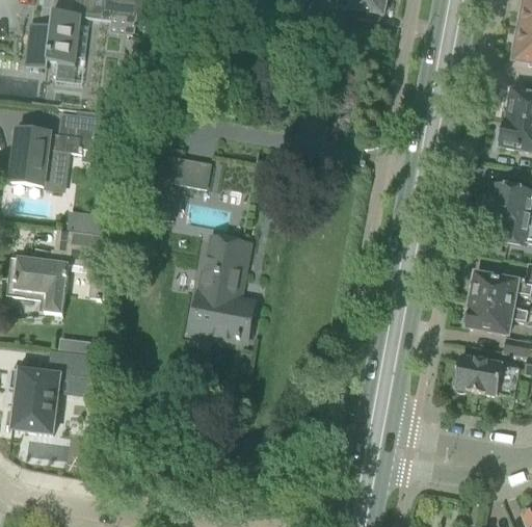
[(30,21),(25,63),(45,67),(47,67),(47,60),(75,63),(76,56),(84,57),(88,25),(80,24),(80,17),(110,20),(111,12),(135,16),(137,0),(71,0),(70,6),(75,7),(74,12),(73,12),(52,10),(50,24),(30,21)]
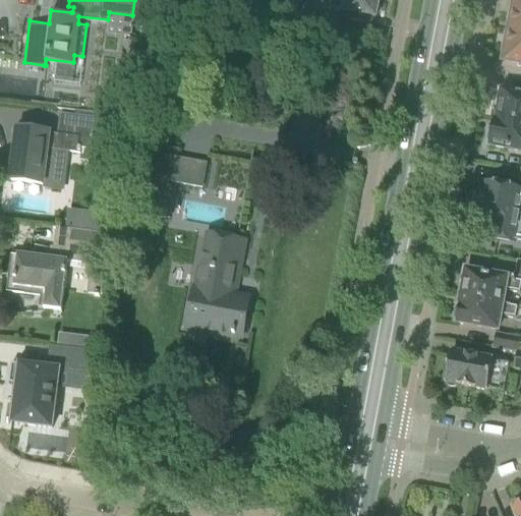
[(330,0),(330,4),(342,7),(343,7),(355,9),(374,13),(377,0),(330,0)]
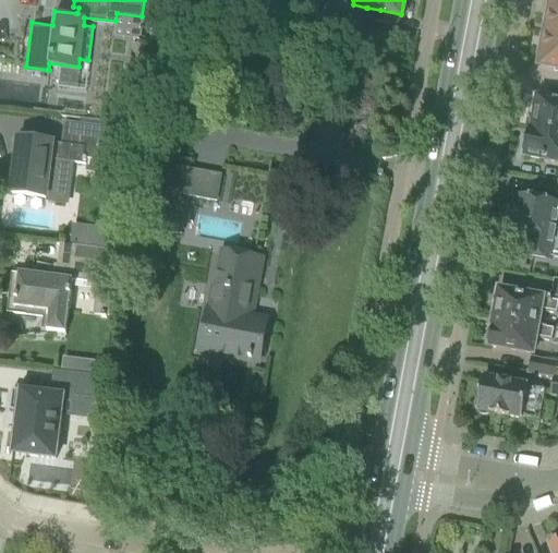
[(547,22),(546,28),(557,29),(557,0),(550,0),(549,11),(545,11),(543,21),(547,22)]
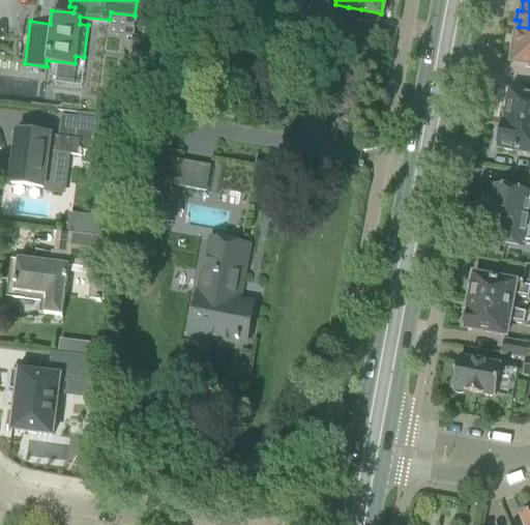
[(513,31),(511,41),(516,41),(512,58),(529,61),(529,28),(519,27),(518,32),(513,31)]
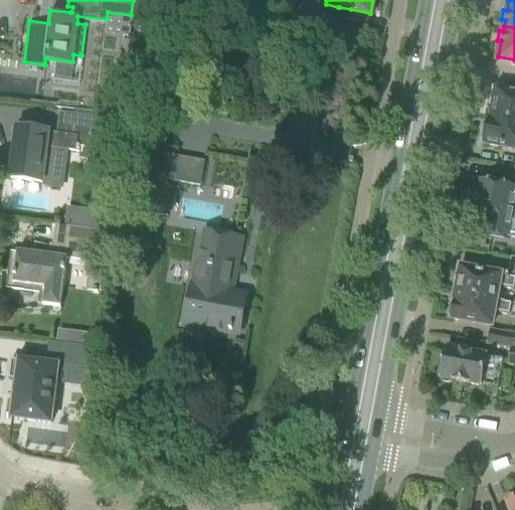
[(487,115),(514,119),(514,91),(495,88),(493,99),(490,100),(487,115)]
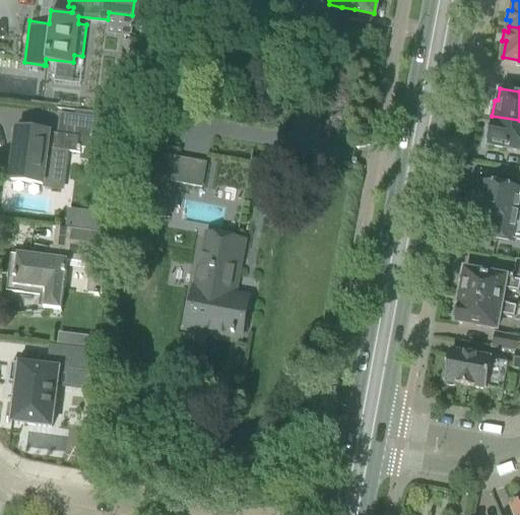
[(9,177),(29,179),(41,181),(46,145),(79,149),(79,143),(116,148),(120,117),(61,110),(58,130),(16,125),(16,127),(17,127),(11,175),(10,175),(9,177)]
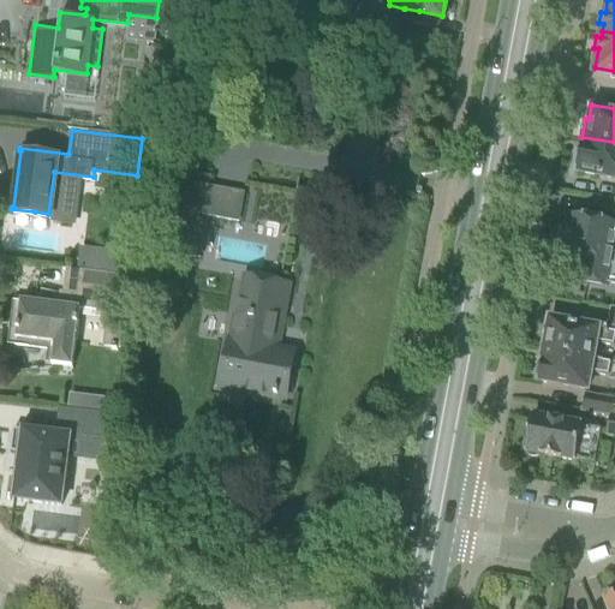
[(614,142),(581,137),(579,149),(577,150),(574,161),(577,163),(575,168),(599,172),(614,174),(614,142)]
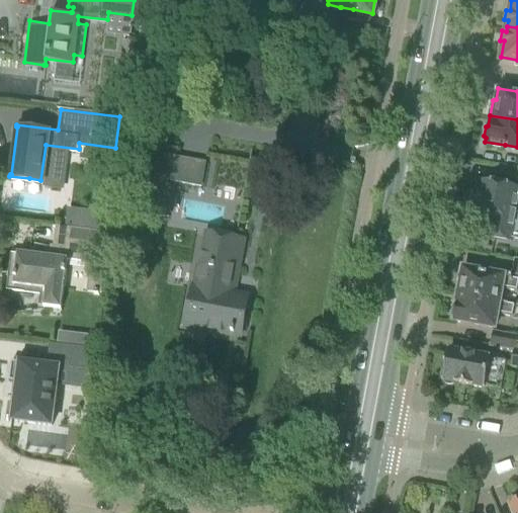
[(161,160),(155,191),(171,194),(174,178),(200,183),(203,168),(161,160)]
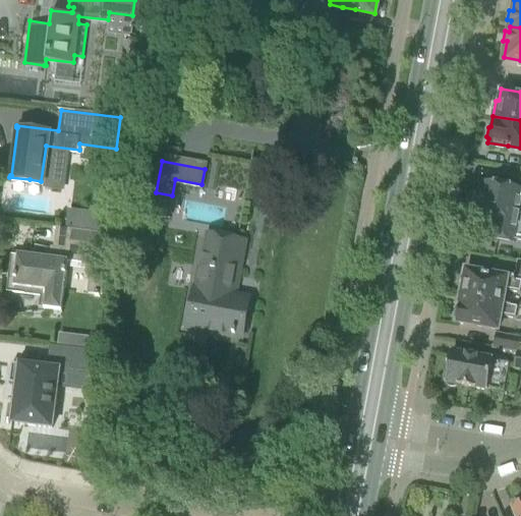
[(472,206),(471,214),(474,217),(473,221),(494,225),(491,235),(512,239),(516,239),(516,238),(520,238),(520,185),(520,188),(501,184),(480,180),(476,205),(472,206)]
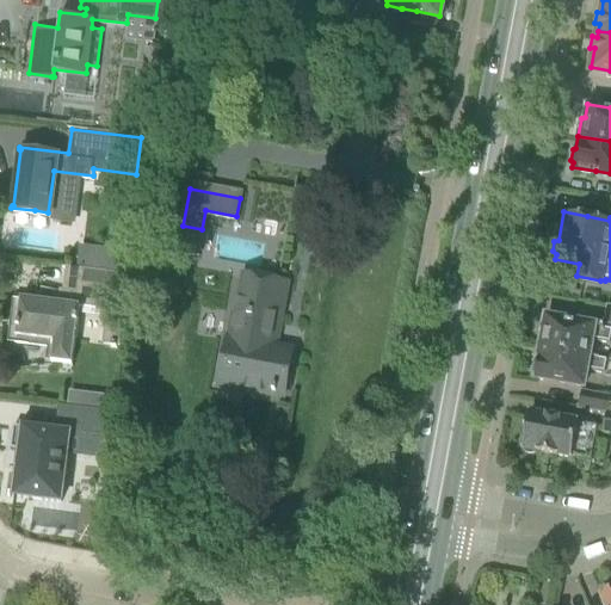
[(19,295),(14,332),(53,338),(50,356),(72,358),(79,300),(92,302),(102,303),(127,306),(131,271),(68,263),(65,285),(57,284),(57,286),(39,285),(38,297),(19,295)]
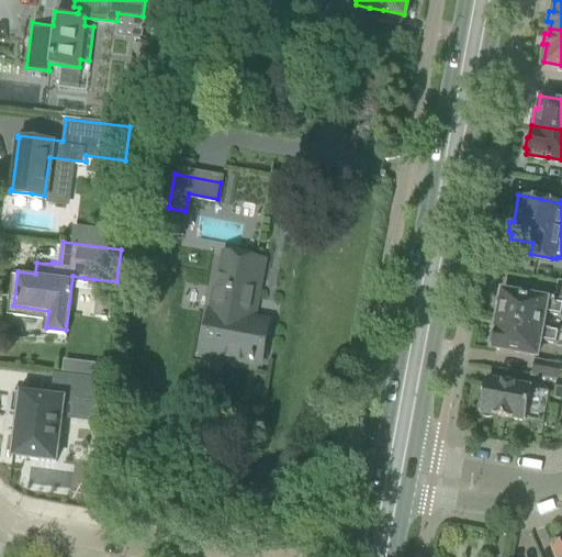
[(200,349),(237,356),(259,360),(267,321),(245,316),(257,256),(224,249),(213,310),(208,310),(200,349)]
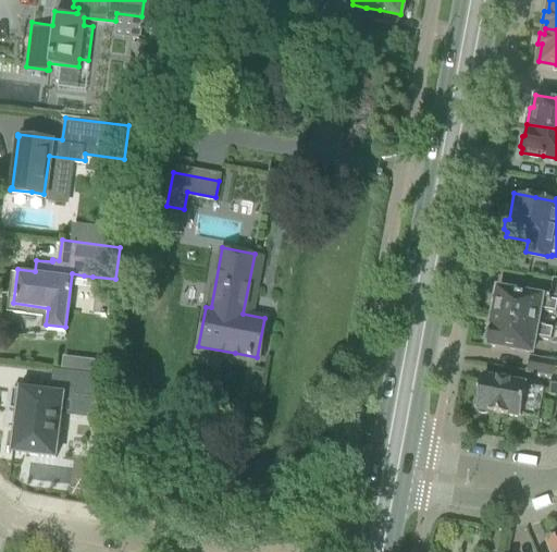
[(492,311),(492,315),(536,321),(539,307),(556,310),(556,303),(556,296),(549,296),(497,286),(495,298),(491,297),(489,310),(492,311)]
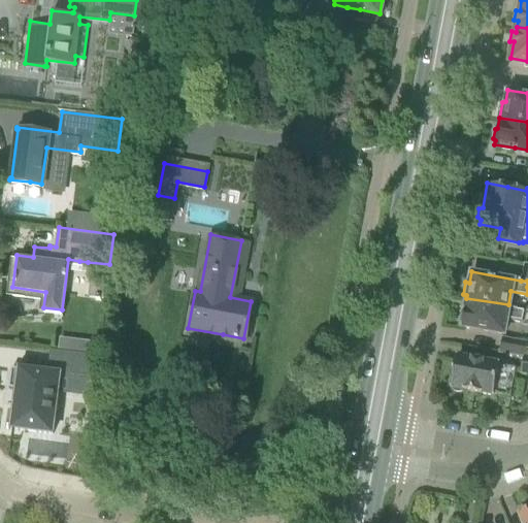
[(508,304),(466,298),(464,309),(460,308),(458,321),(462,321),(461,324),(503,331),(505,317),(522,320),(524,307),(508,304)]
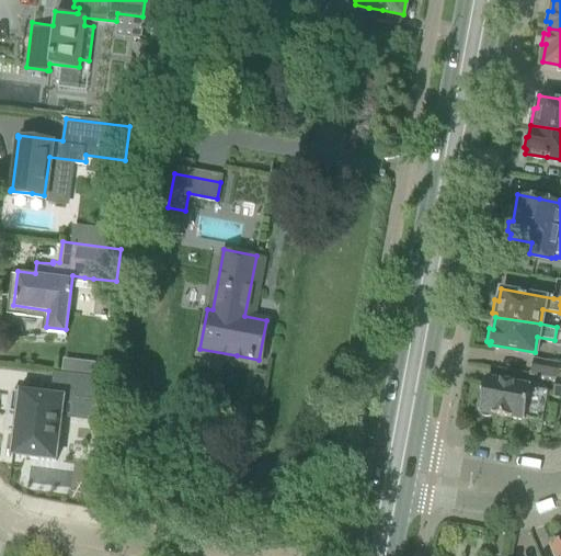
[(63,355),(63,370),(93,371),(93,356),(63,355)]
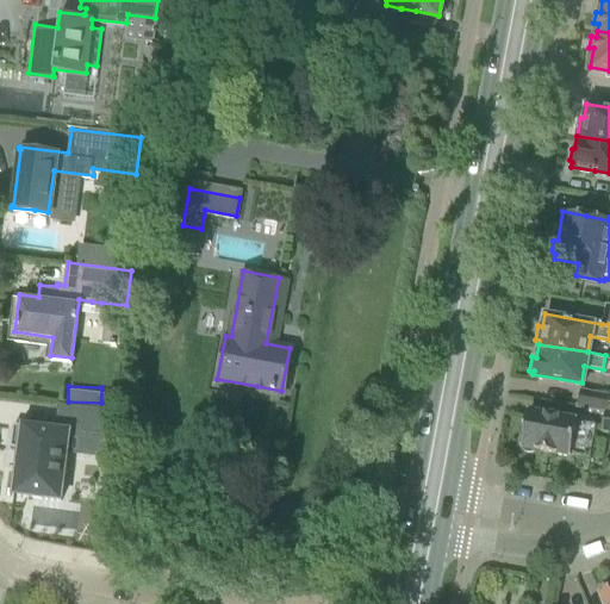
[(577,403),(603,408),(605,409),(609,392),(579,386),(577,403)]
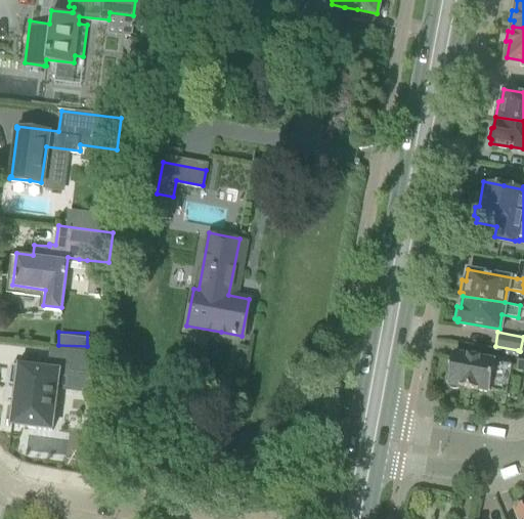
[(10,363),(8,383),(15,384),(10,422),(19,423),(19,424),(51,428),(59,371),(96,376),(99,351),(49,345),(46,366),(18,363),(18,364),(10,363)]
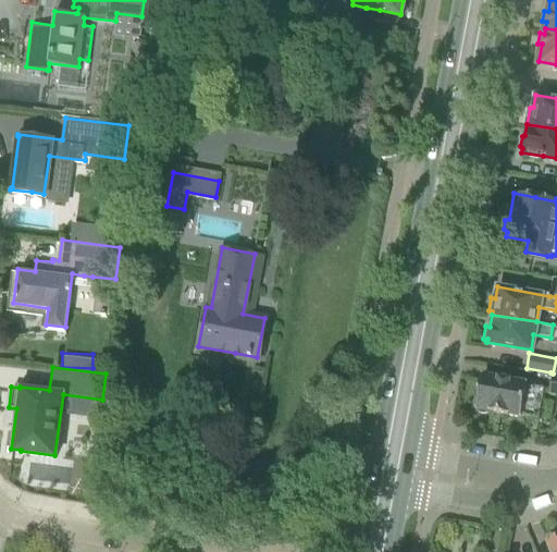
[(481,373),(478,393),(477,394),(475,395),(474,397),(473,400),(473,401),(474,403),(474,404),(474,405),(475,406),(475,407),(478,409),(479,409),(480,411),(482,411),(484,411),(485,411),(487,409),(507,414),(507,413),(520,415),(520,414),(537,417),(543,385),(503,378),(481,373)]
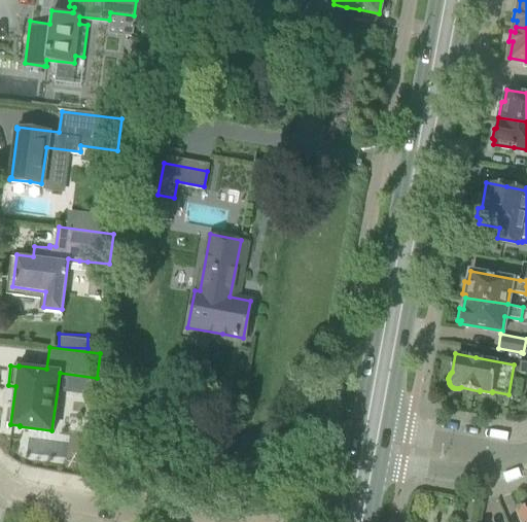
[(521,511),(518,512),(522,521),(526,521),(526,506),(521,508),(521,511)]
